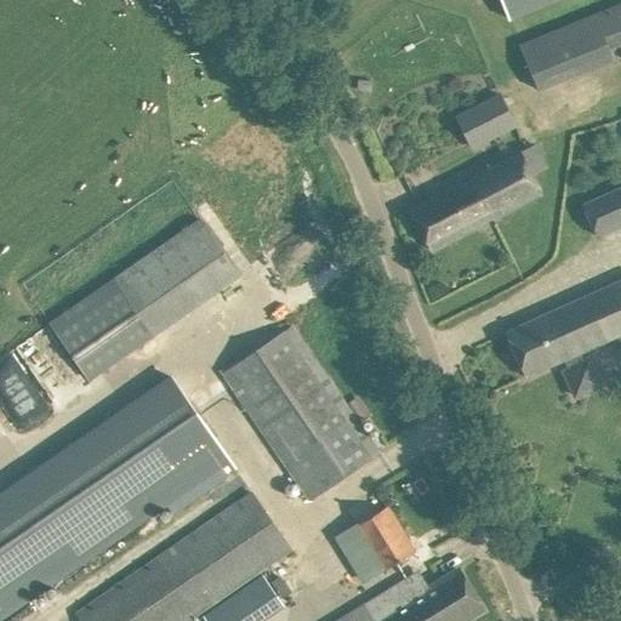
[(501,0),(508,18),(553,0),(501,0)]
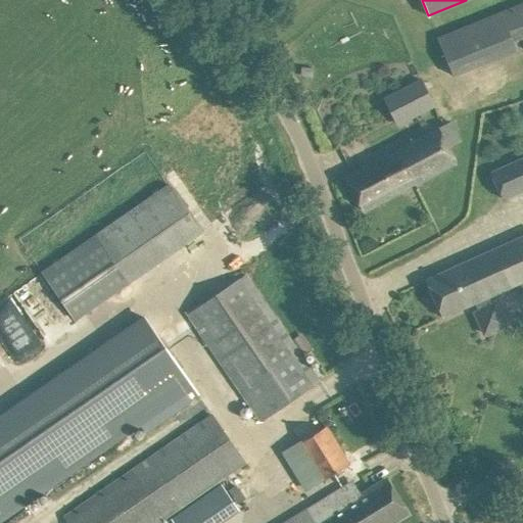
[(455,74),(518,48),(519,50),(522,48),(522,1),(503,9),(439,35),(455,74)]
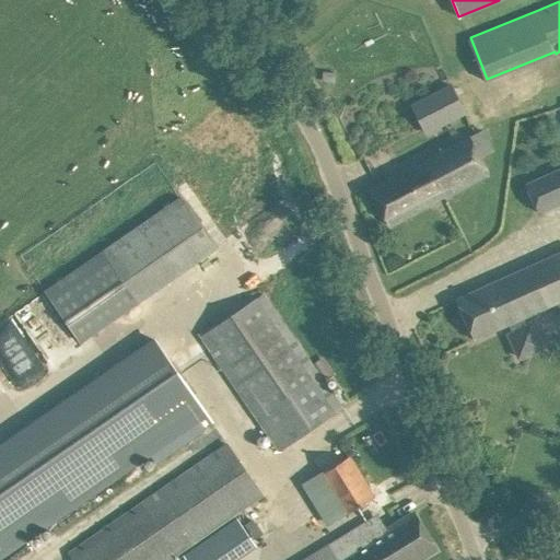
[(465,114),(451,85),(424,98),(440,127),(465,114)]
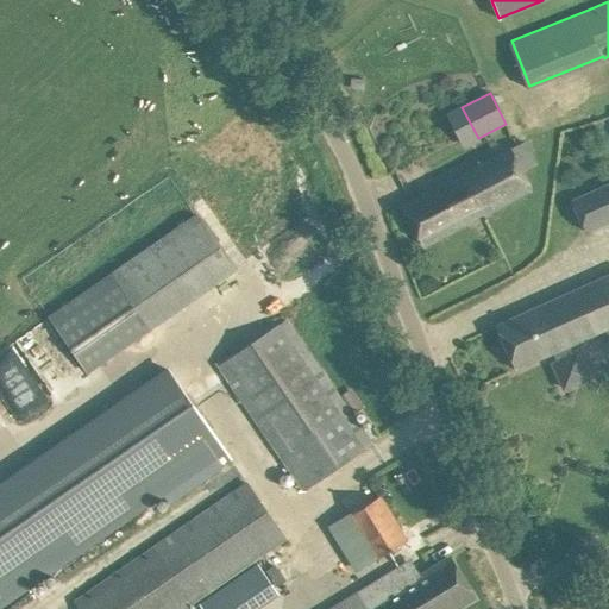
[(422,245),(444,234),(529,190),(509,150),(402,205),(422,245)]
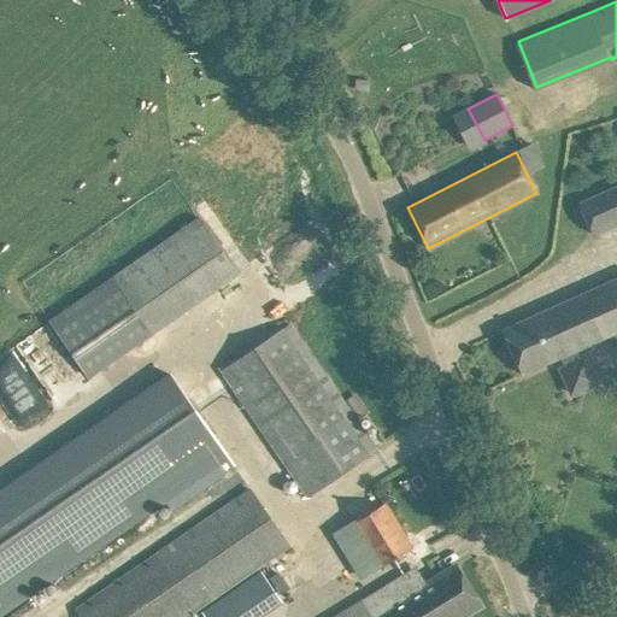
[(616,224),(616,184),(579,203),(593,235),(616,224)]
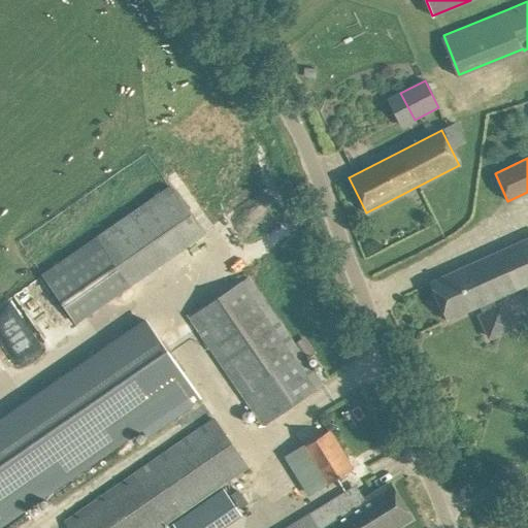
[(76,324),(187,245),(203,234),(170,187),(154,198),(41,274),(76,324)]
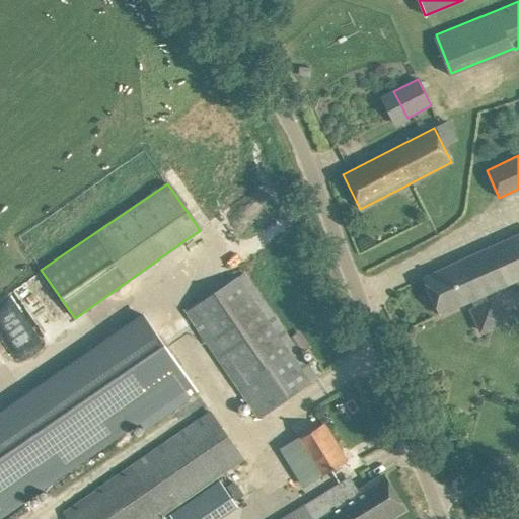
[(486,294),(518,279),(518,234),(423,278),(439,315),(471,300),(475,308),(472,310),(482,330),(504,320),(494,297),(488,300),(486,294)]
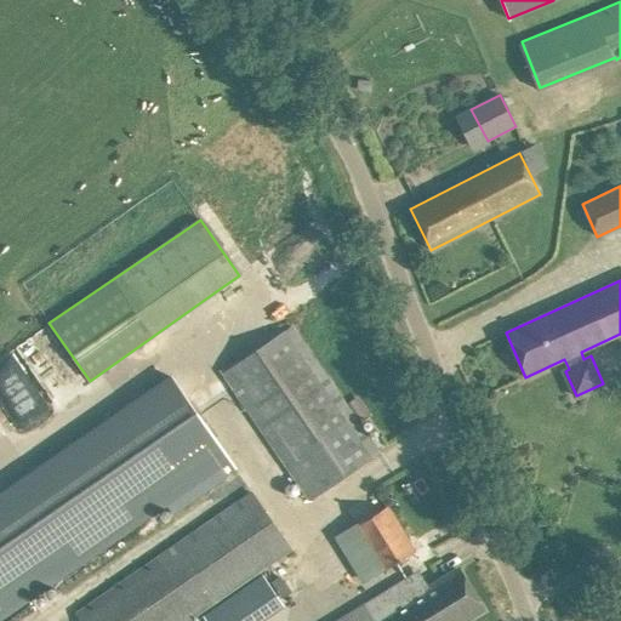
[(311,499),(358,466),(379,453),(291,326),(224,374),(311,499)]
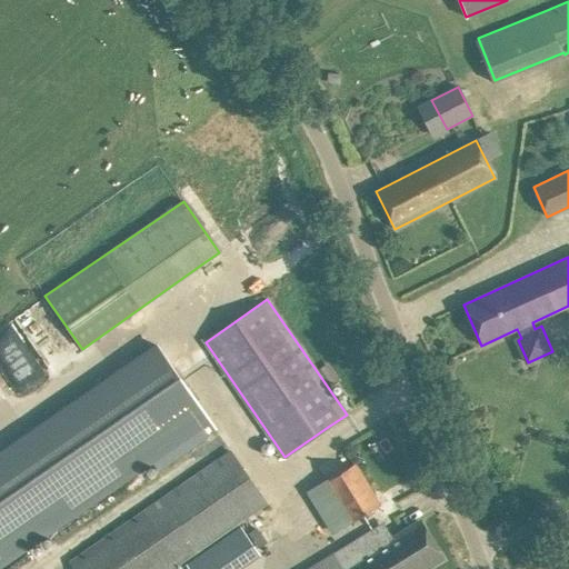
[(208,438),(218,431),(157,342),(0,450),(0,568),(201,429),(208,438)]
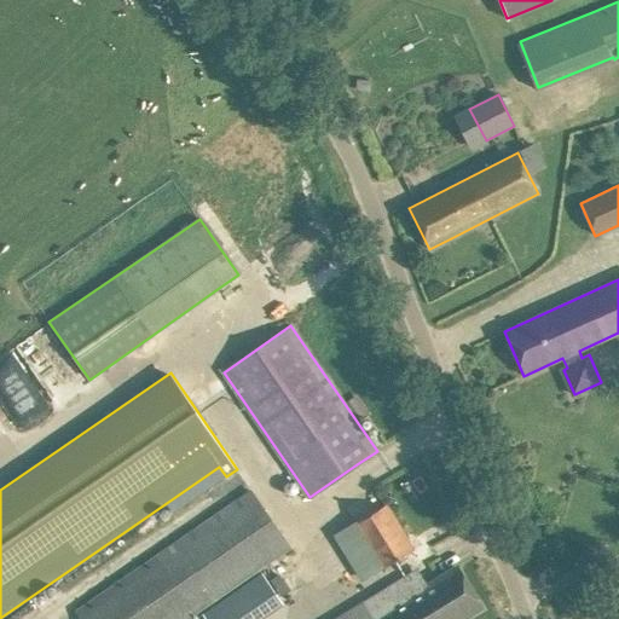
[(200,612),(290,548),(252,490),(162,551),(75,611),(80,618),(186,618),(187,618),(201,618),(197,613),(200,612)]
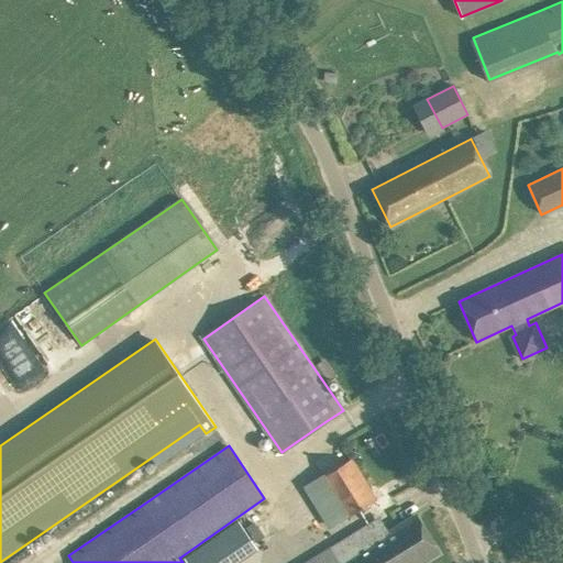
[(346,519),(357,512),(376,500),(351,459),(315,481),(304,488),(330,529),(346,519)]
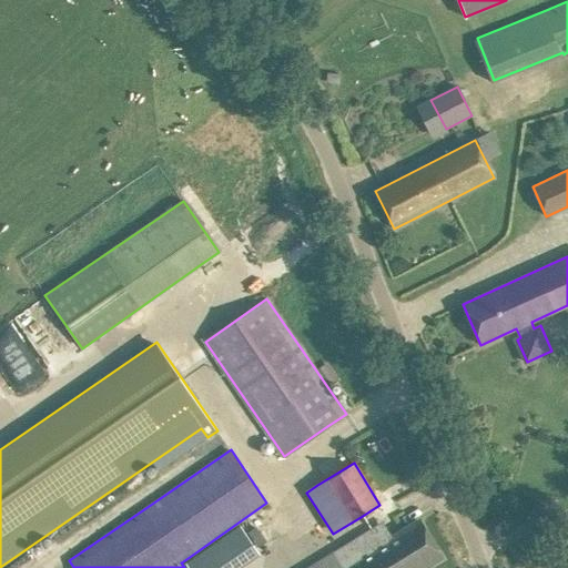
[(318,563),(322,567),(423,567),(442,557),(419,521),(383,544),(373,529),(318,563)]
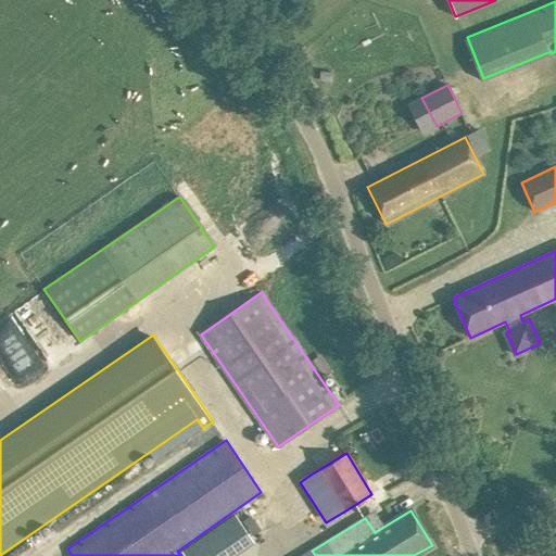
[(237,516),(194,544),(202,555),(228,555),(253,540),(237,516)]
